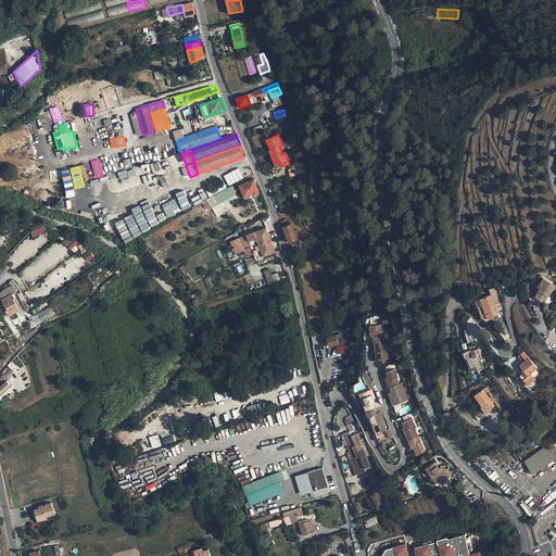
[(224,175),(229,186),(243,178),(238,167),(224,175)]
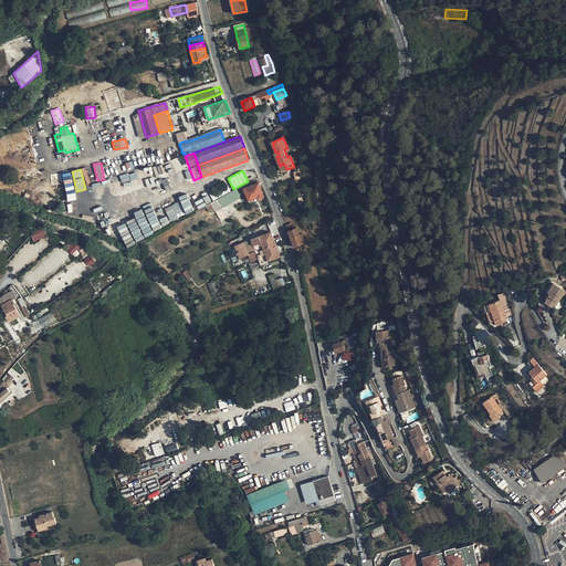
[(66,201),(75,200),(71,173),(63,174),(66,201)]
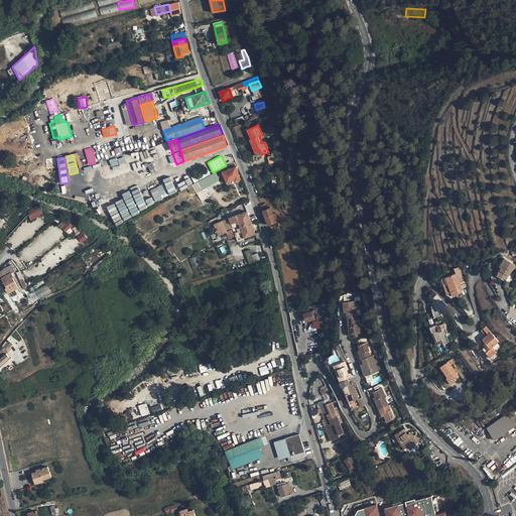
[(223,172),(227,182),(235,180),(235,181),(241,179),(236,167),(223,172)]
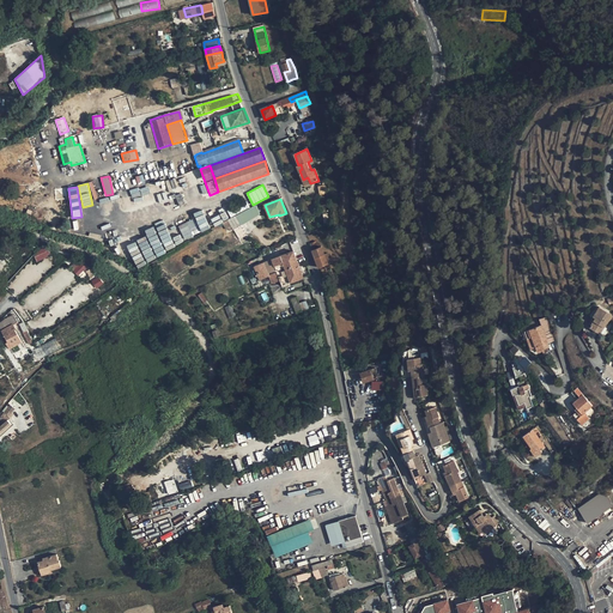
[(260,214),(256,205),(238,214),(246,224),(260,214)]
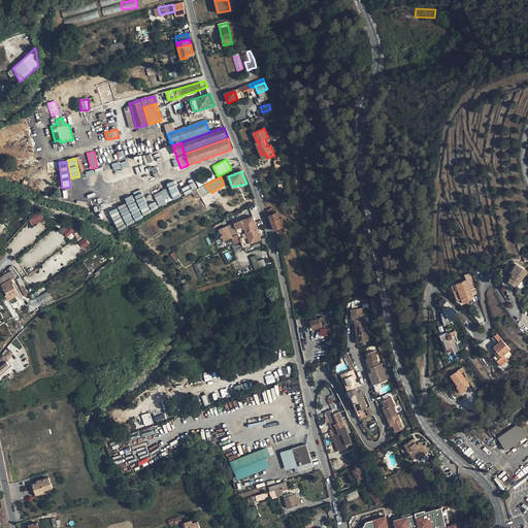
[(205,185),(196,190),(201,198),(207,195),(211,193),(205,185)]
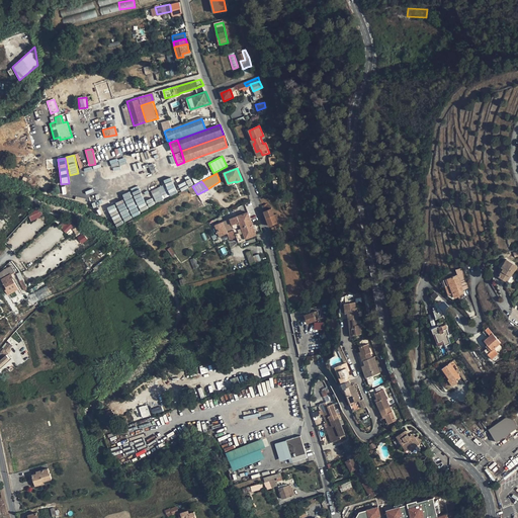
[(165,184),(159,187),(164,198),(170,195),(165,184)]
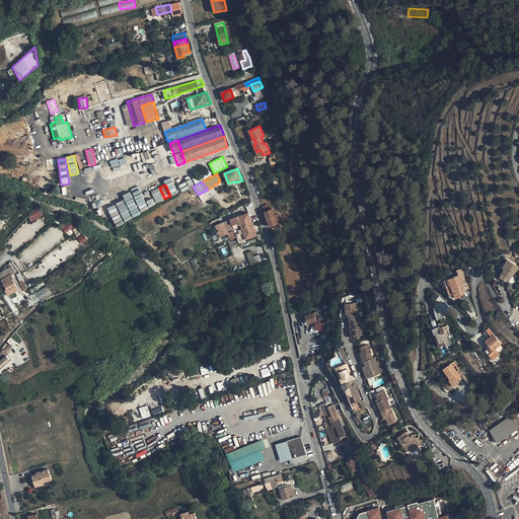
[(209,200),(207,196),(206,194),(204,192),(198,195),(203,203),(209,200)]
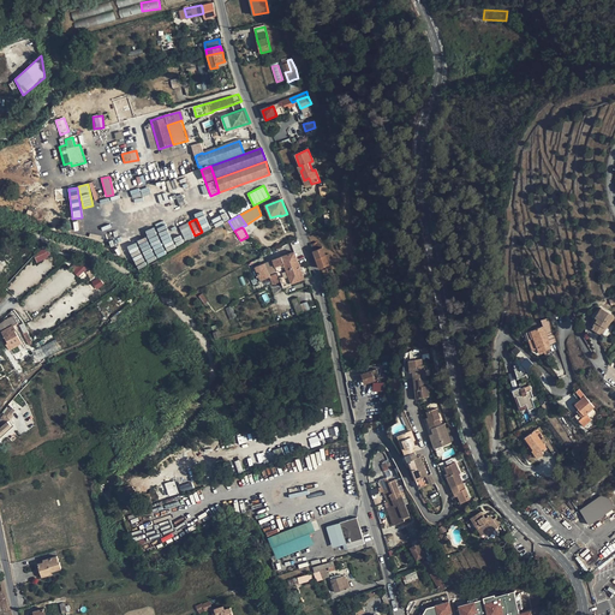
[(276,250),(284,245),(278,233),(270,238),(276,250)]
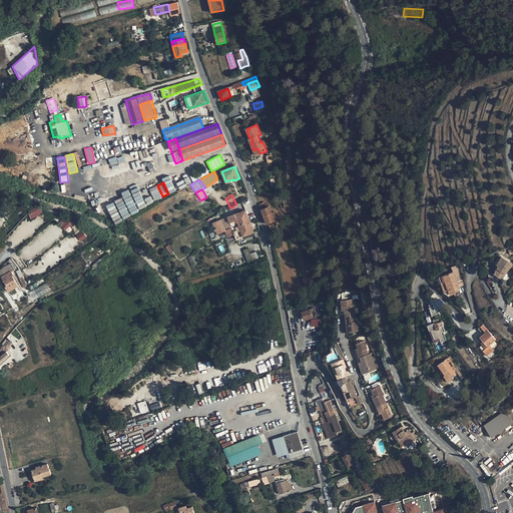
[(224,211),(230,208),(225,198),(217,202),(224,211)]
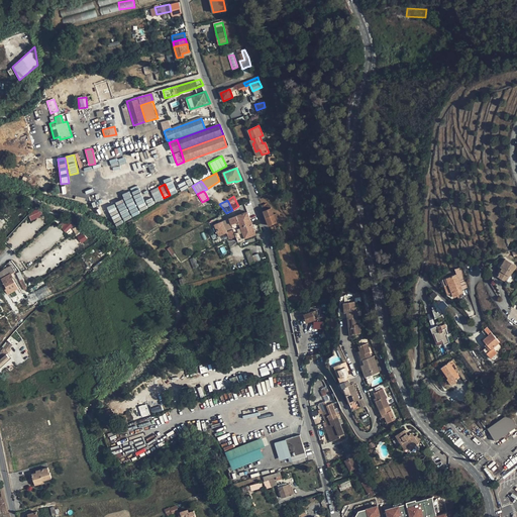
[(110,214),(116,211),(114,204),(107,207),(110,214)]
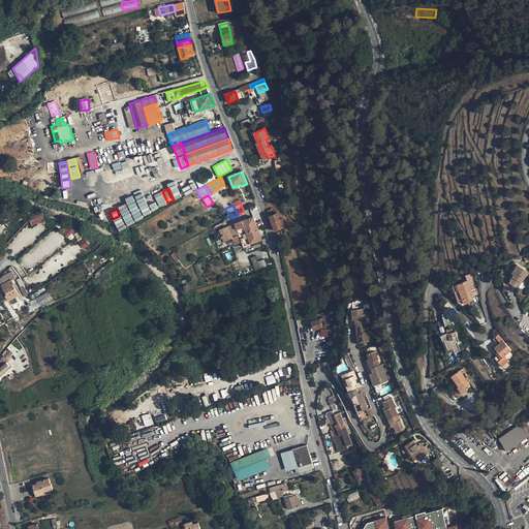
[(225,221),(231,218),(224,209),(219,211),(225,221)]
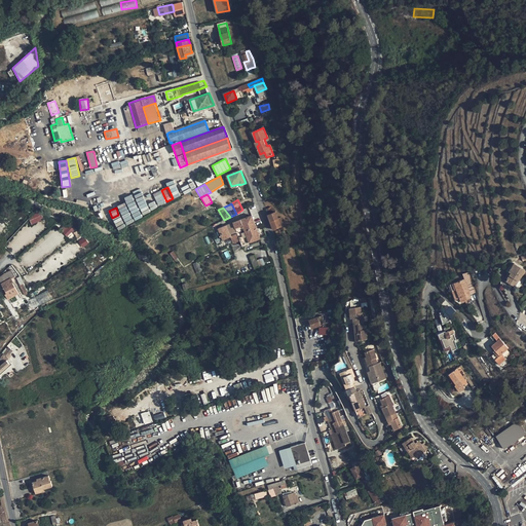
[(282,227),(278,219),(275,212),(268,215),(273,230),(282,227)]
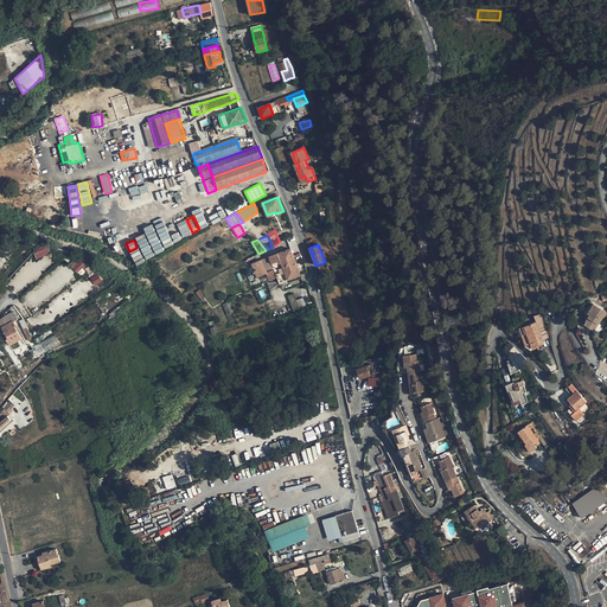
[(291,266),(296,263),(295,261),(291,249),(270,256),(279,268),(288,264),(287,262),(289,262),(291,266)]
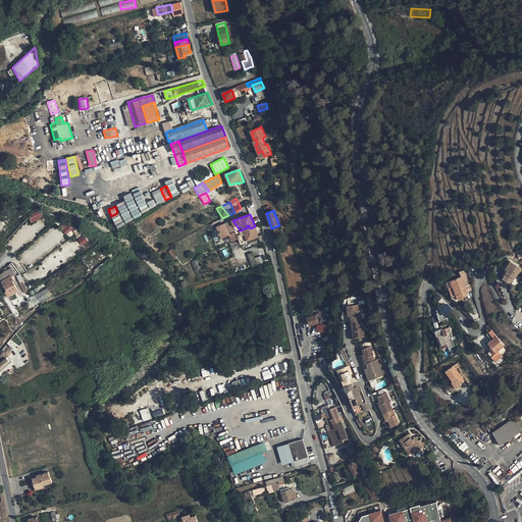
[(236,230),(236,232),(240,230),(232,220),(223,224),(224,227),(218,230),(221,239),(229,235),(228,232),(236,230)]
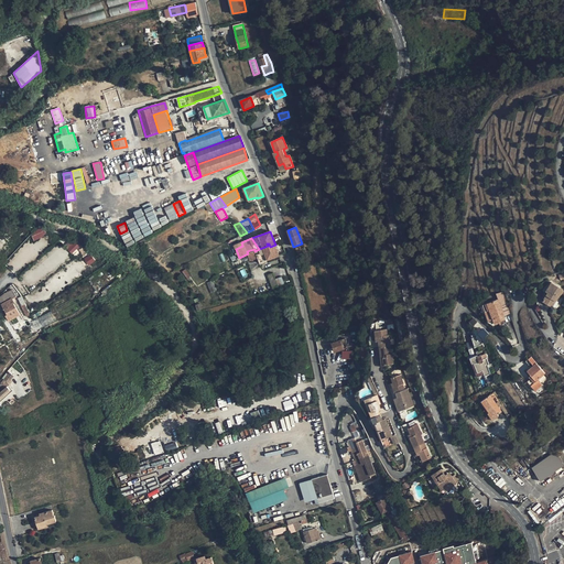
[(69,252),(79,249),(75,240),(66,243),(69,252)]
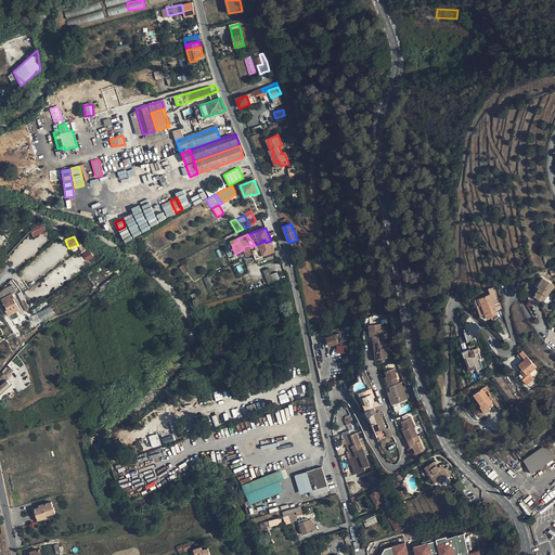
[(255,245),(263,256),(274,252),(271,241),(266,243),(265,240),(262,240),(263,242),(255,245)]
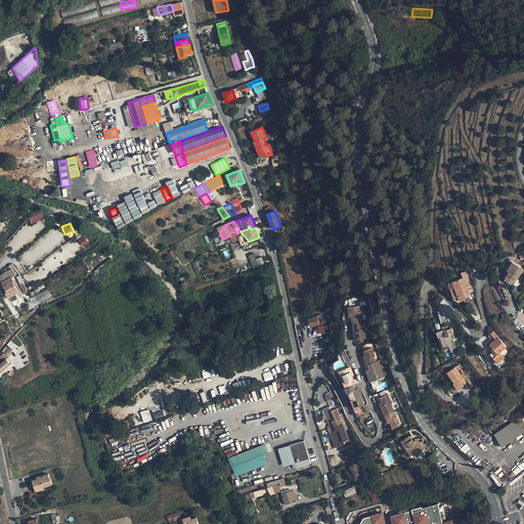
[(241,245),(249,242),(241,231),(236,233),(238,238),(241,245)]
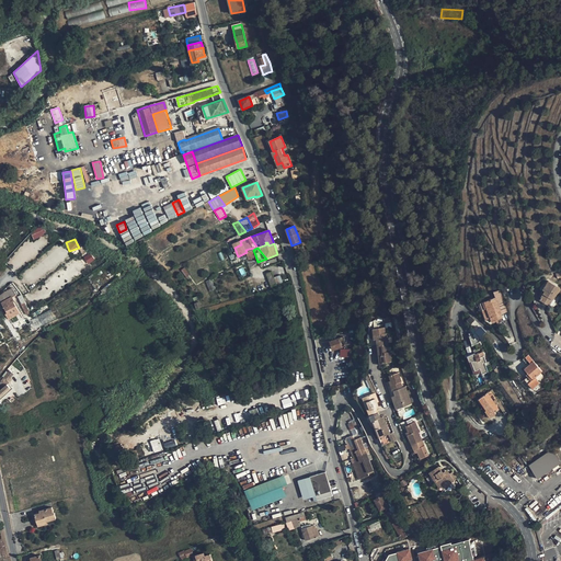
[(91,253),(83,256),(88,264),(94,260),(91,253)]
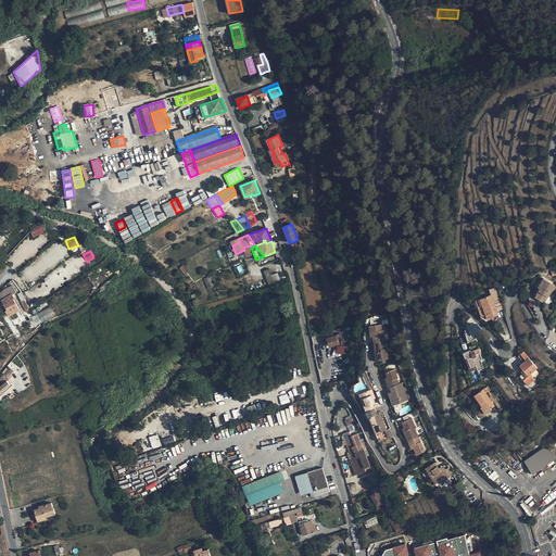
[(274,282),(272,276),(269,269),(265,270),(269,283),(274,282)]
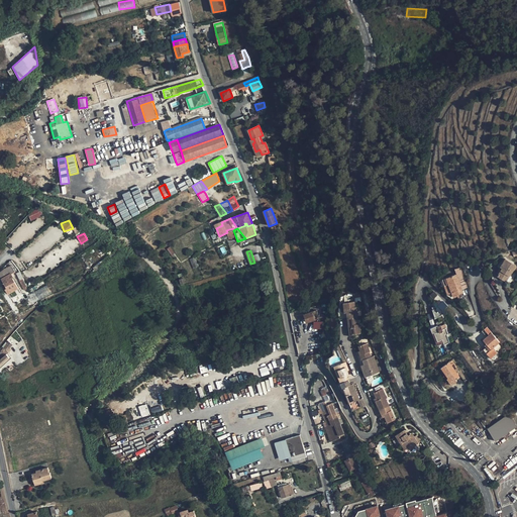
[(259,253),(252,256),(254,263),(261,261),(259,253)]
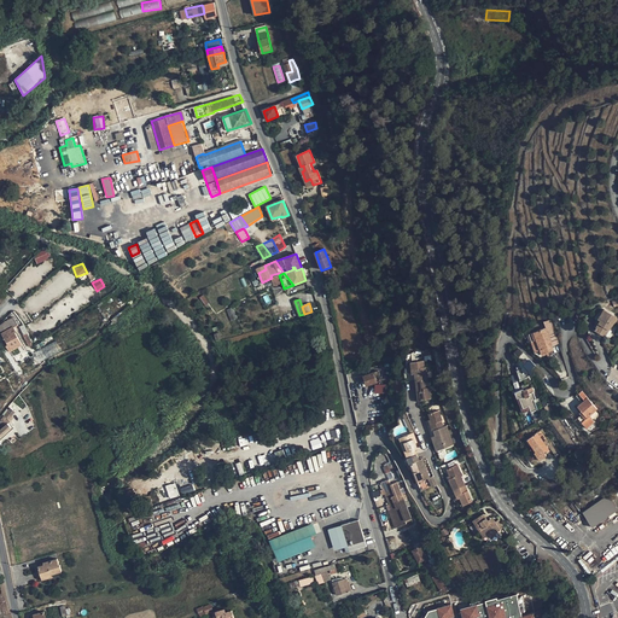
[(227,309),(231,320),(237,318),(233,307),(227,309)]
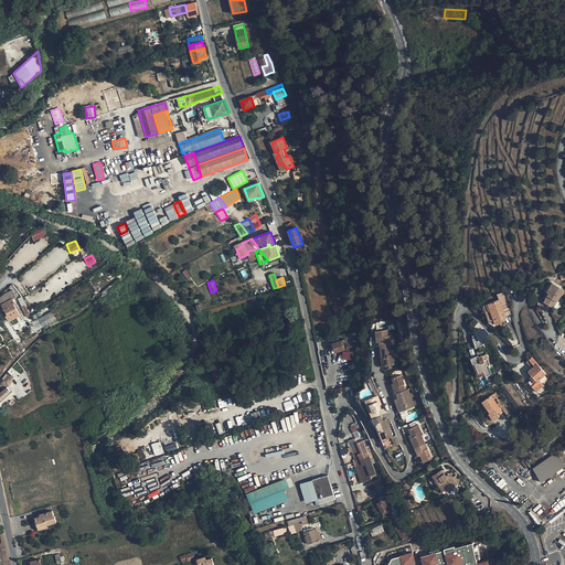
[(553,283),(547,292),(550,294),(547,296),(545,300),(554,306),(564,290),(553,283)]
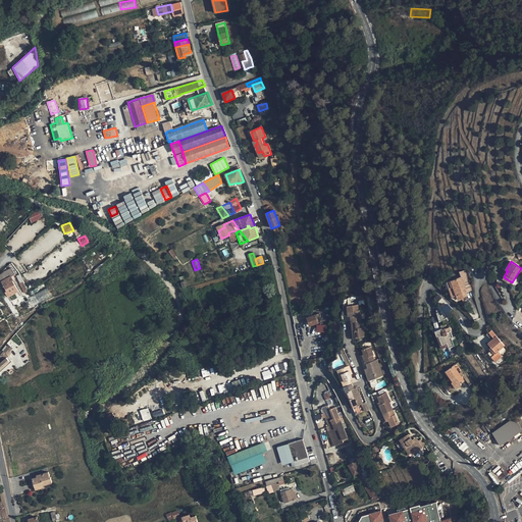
[(8,297),(18,291),(12,280),(14,279),(11,276),(15,274),(11,268),(4,272),(7,277),(2,280),(6,289),(7,291),(6,292),(8,297)]
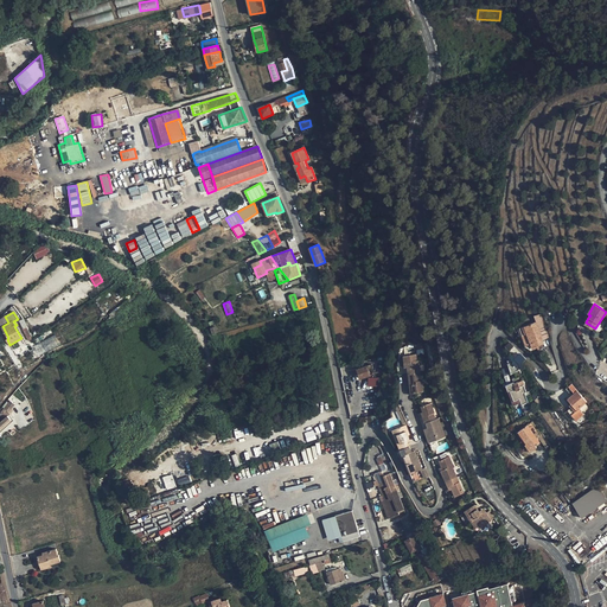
[(535,317),(536,323),(537,326),(544,324),(542,315),(535,317)]
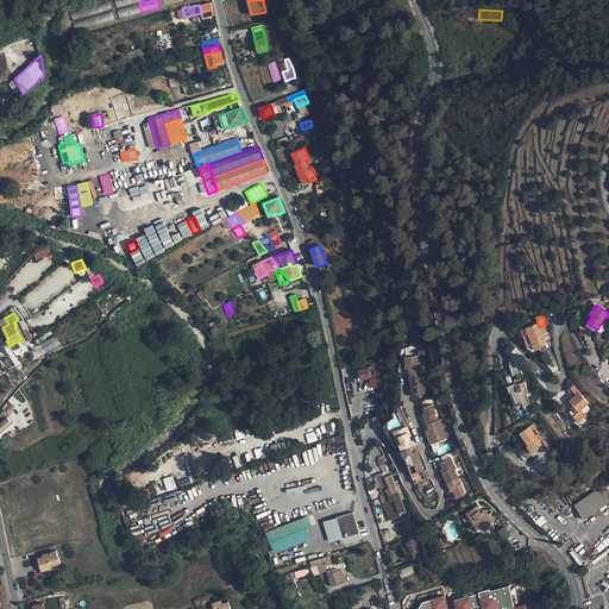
[(545,341),(539,327),(538,324),(521,330),(523,337),(529,336),(531,339),(526,341),(528,347),(533,345),(534,350),(544,346),(542,341),(545,341)]
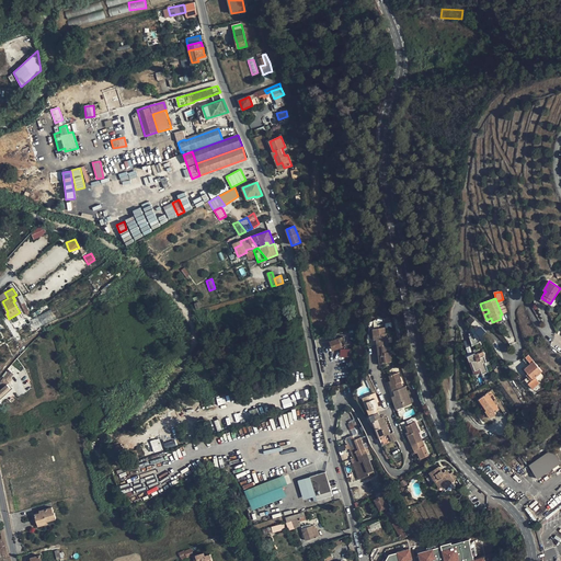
[(380,356),(381,364),(390,363),(390,362),(391,362),(390,352),(389,352),(388,345),(385,345),(385,339),(384,334),(385,333),(385,328),(373,329),(374,340),(376,340),(378,356),(380,356)]
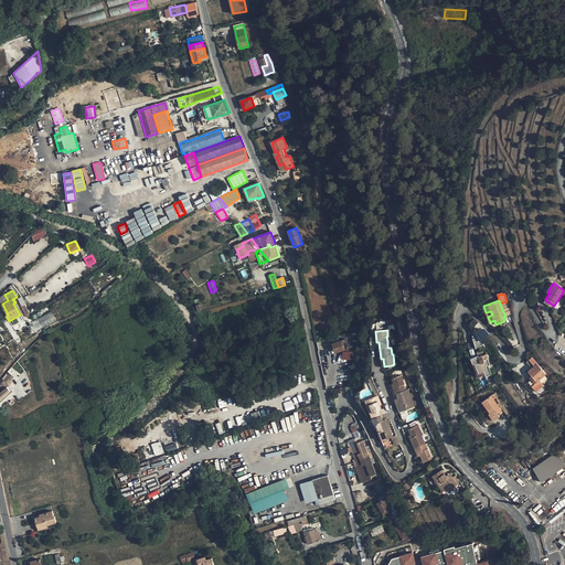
[(479,347),(486,343),(484,341),(483,341),(480,336),(472,339),(478,353),(480,352),(479,347)]
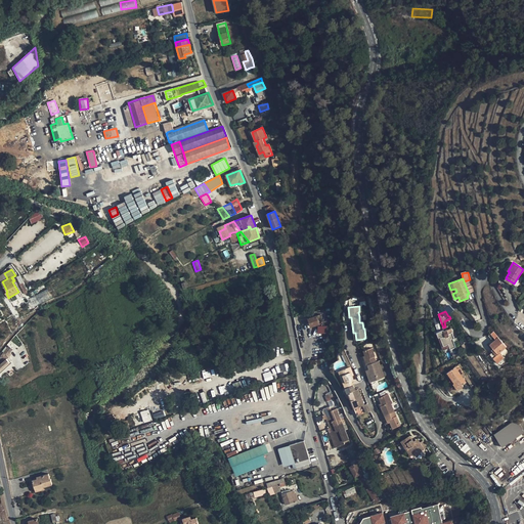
[(316,316),(308,318),(311,326),(322,323),(320,317),(317,318),(316,316)]
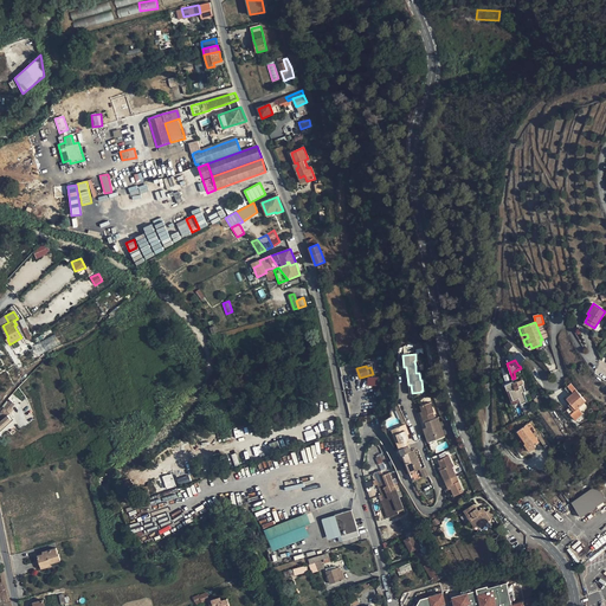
[(384,373),(373,375),(376,416),(386,413),(384,373)]
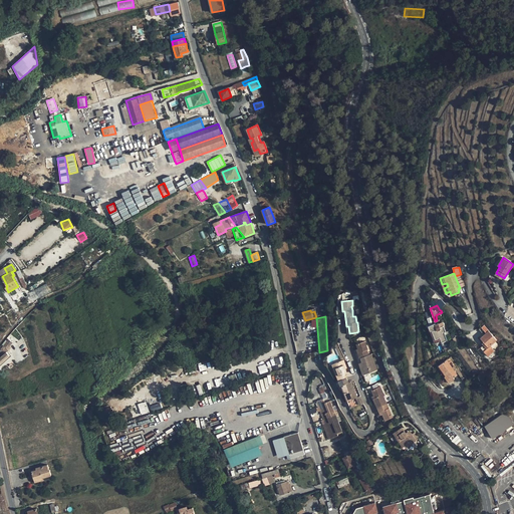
[(435,324),(429,326),(430,331),(432,330),(435,339),(440,337),(442,341),(442,342),(447,340),(444,333),(446,332),(444,326),(443,322),(439,324),(439,323),(435,325),(435,324)]
